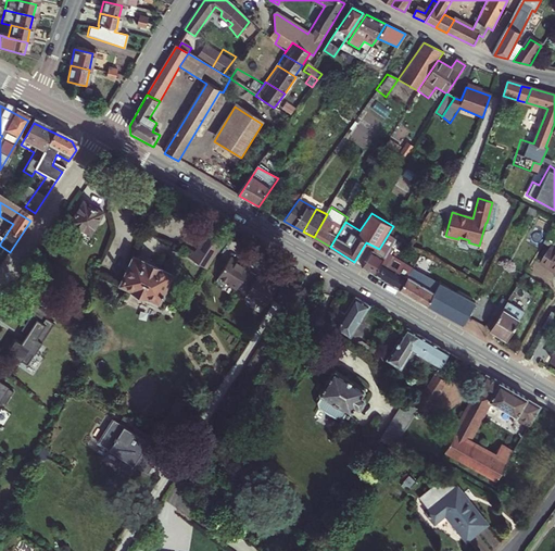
[(68,230),(66,233),(86,245),(99,225),(83,215),(71,233),(68,230)]
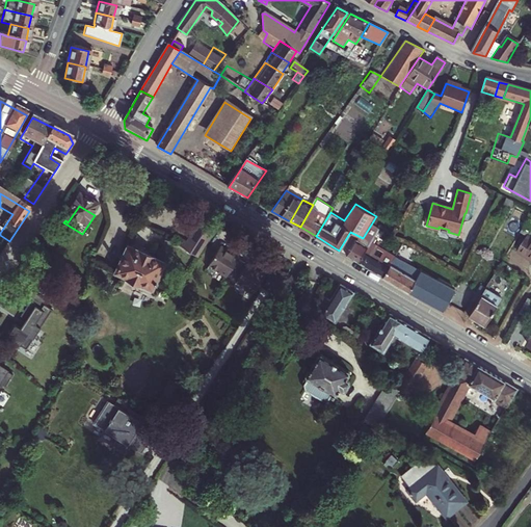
[(530,217),(530,216),(521,232),(526,235),(516,249),(530,258),(530,217)]
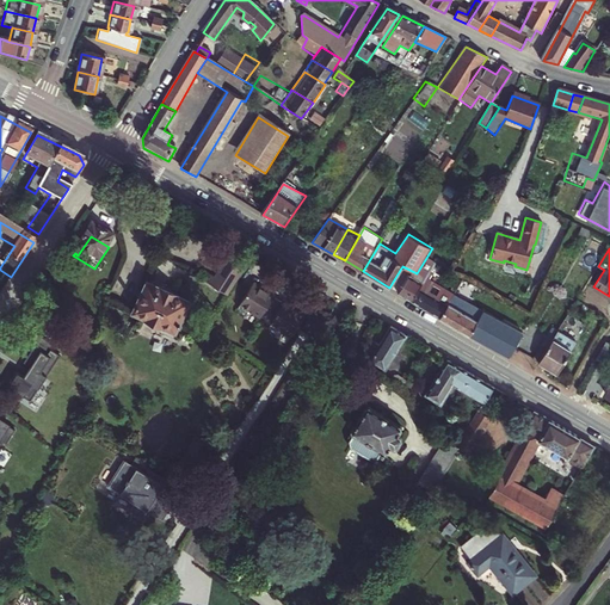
[(245,265),(229,255),(210,286),(226,296),(245,265)]
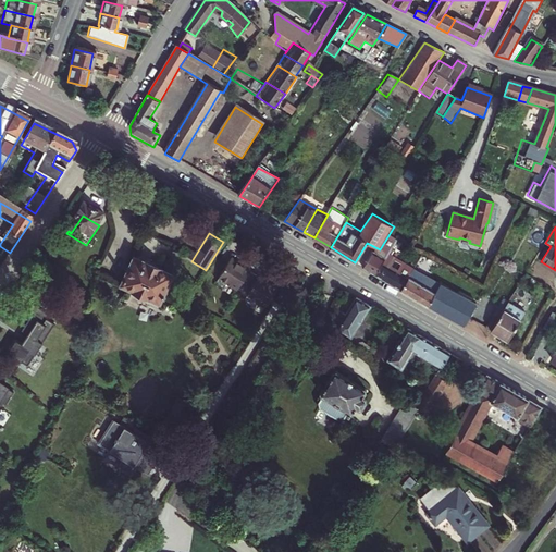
[(362,267),(375,274),(388,253),(381,247),(380,249),(375,247),(362,267)]
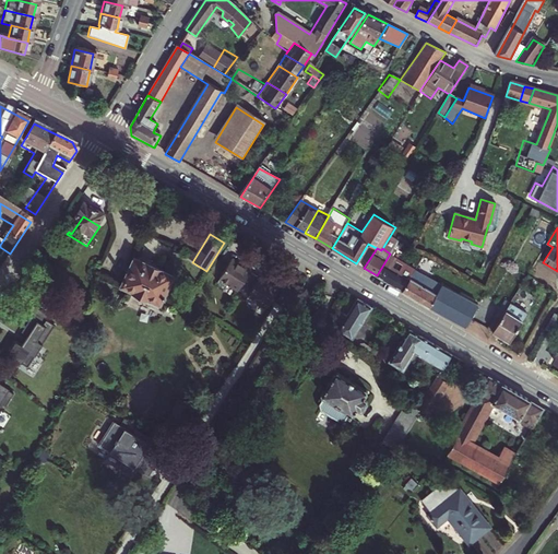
[(377,275),(403,291),(416,269),(390,254),(377,275)]
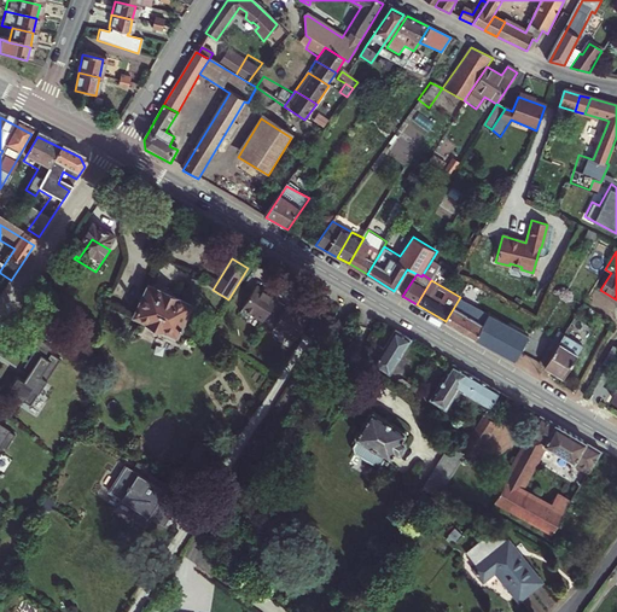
[(278,299),(256,286),(240,313),(252,320),(255,316),(265,321),(278,299)]
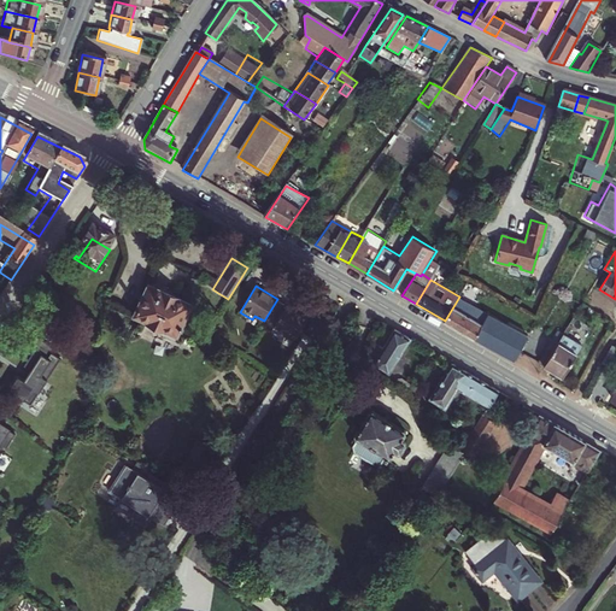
[(145,293),(127,328),(139,335),(135,340),(148,348),(150,345),(163,352),(170,344),(175,346),(182,335),(179,333),(186,317),(145,293)]
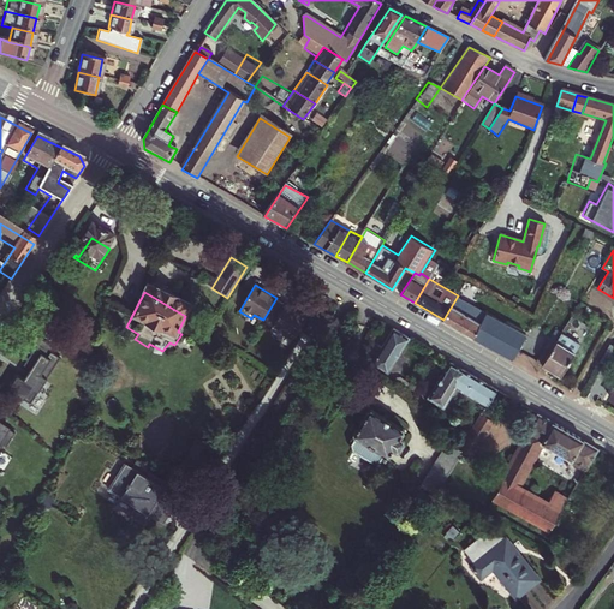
[(443,320),(511,359),(524,335),(458,296),(443,320)]
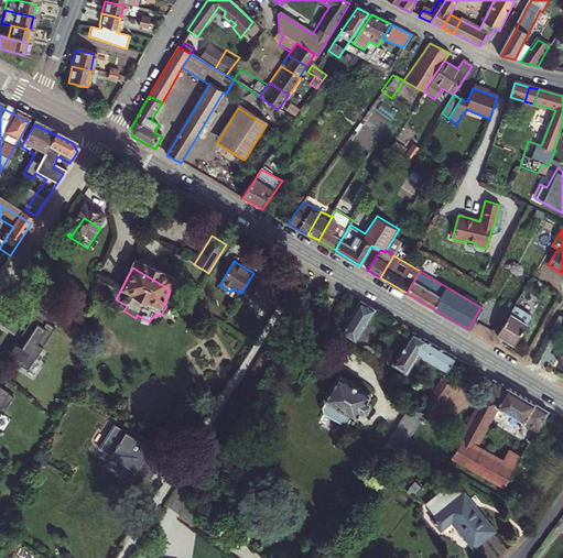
[(253,273),(241,293),(250,298),(262,279),(253,273)]
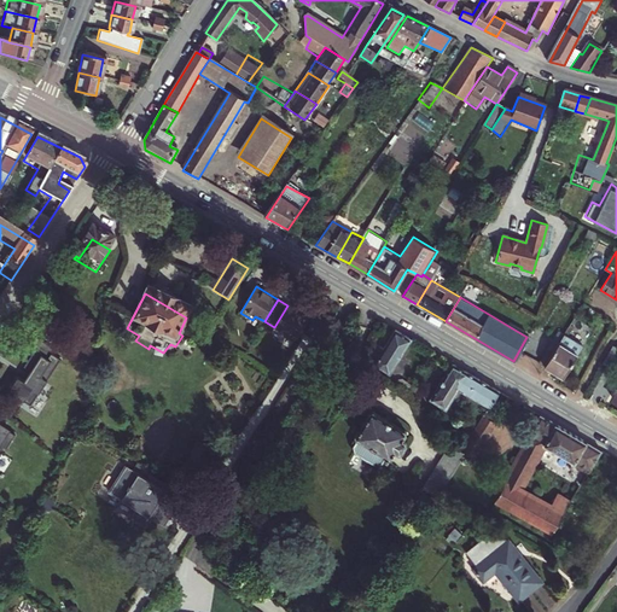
[(309,319),(287,306),(274,327),(272,332),(284,338),(286,334),(296,341),(309,319)]
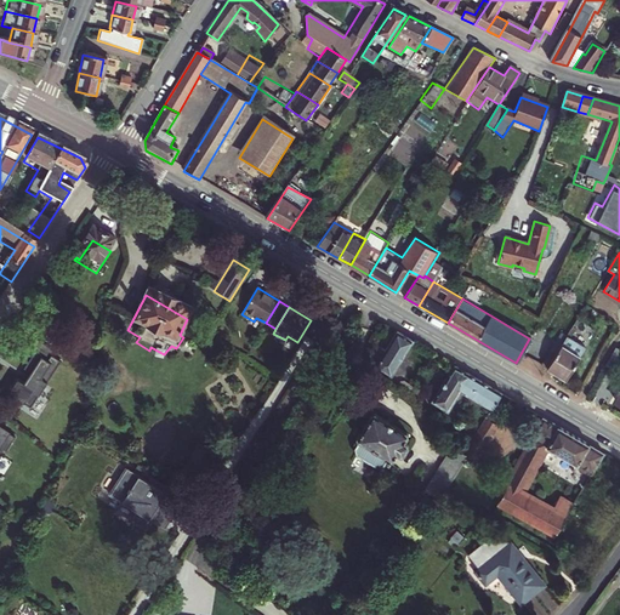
[(546,368),(566,380),(586,347),(567,335),(546,368)]
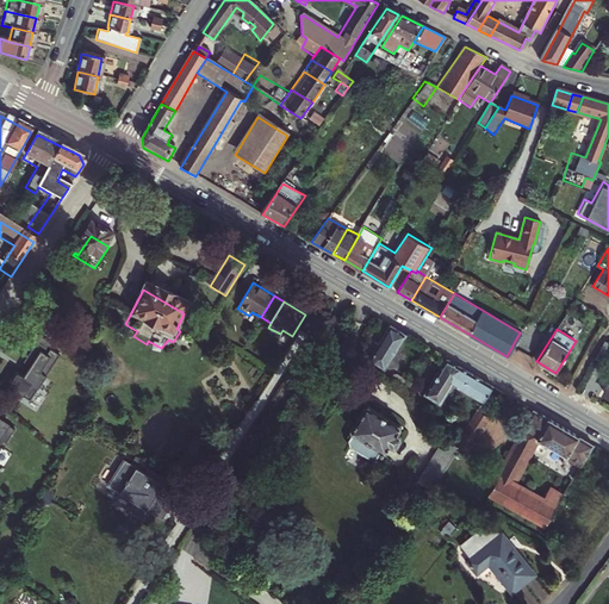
[(53,349),(55,343),(39,332),(32,343),(36,346),(49,354),(53,349)]
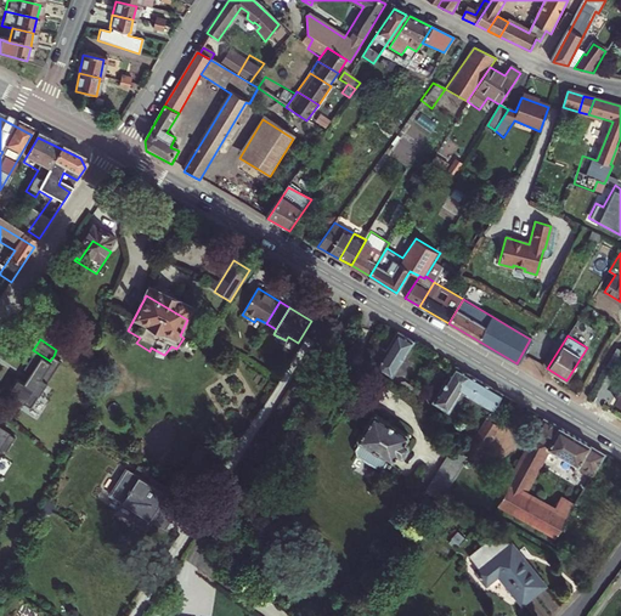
[(367,360),(359,376),(385,393),(410,352),(393,343),(378,367),(367,360)]
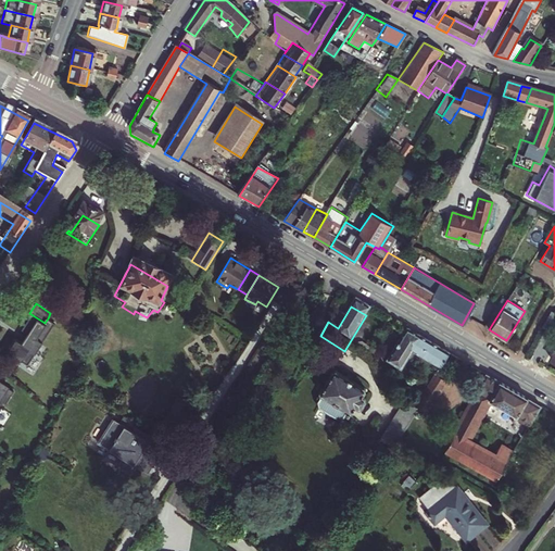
[(553,334),(554,329),(554,314),(553,313),(543,328),(553,334)]
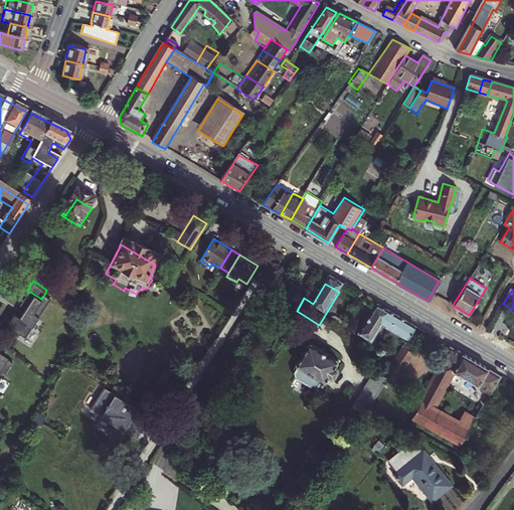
[(8,326),(27,338),(52,300),(44,295),(41,299),(30,292),(21,306),(27,309),(21,317),(16,314),(8,326)]
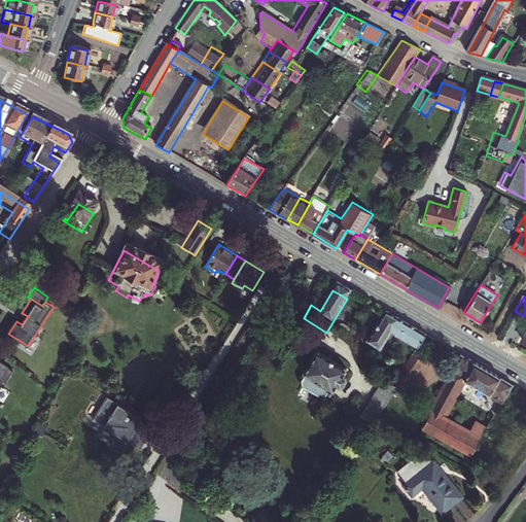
[(382,319),(361,352),(373,360),(385,340),(409,355),(419,341),(382,319)]
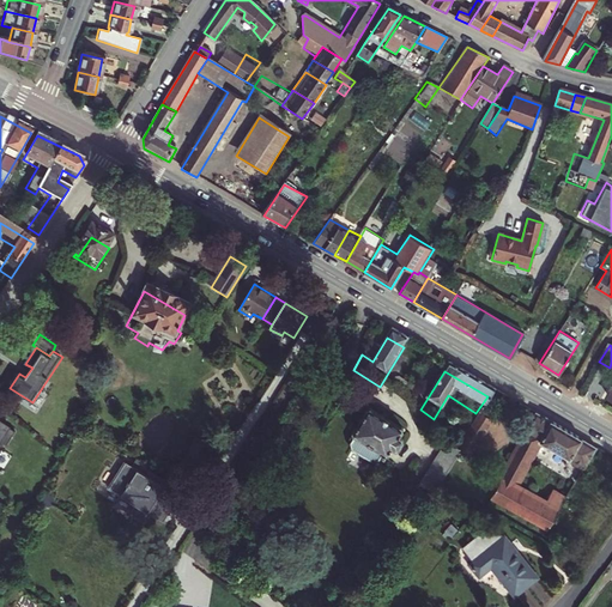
[(0,439),(1,438),(10,444),(19,430),(0,418),(0,456),(5,450),(0,447),(0,439)]
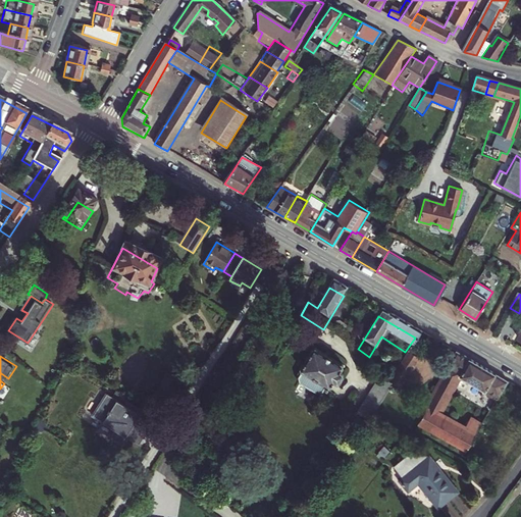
[(316,366),(304,358),(290,381),(294,383),(288,393),(313,408),(314,406),(323,411),(341,380),(322,370),(324,367),(318,364),(316,366)]
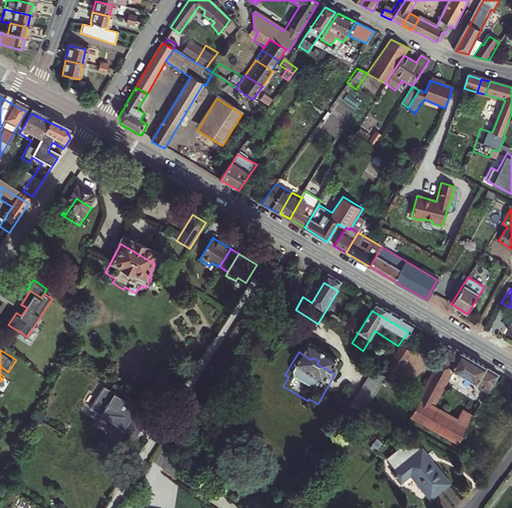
[(481,397),(490,380),(443,352),(404,421),(450,448),(464,424),(452,416),(446,427),(425,414),(445,377),(481,397)]
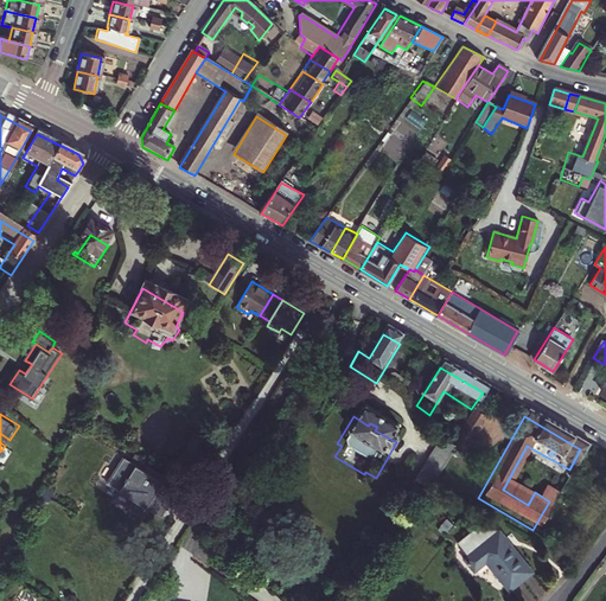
[(442,456),(453,464),(476,428),(464,421),(442,456)]
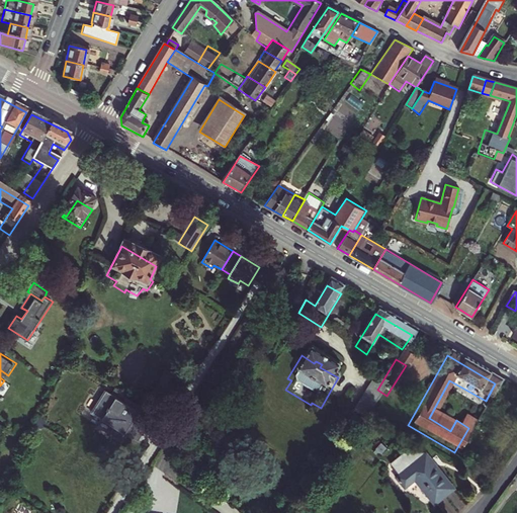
[(337,423),(349,430),(367,398),(356,391),(337,423)]
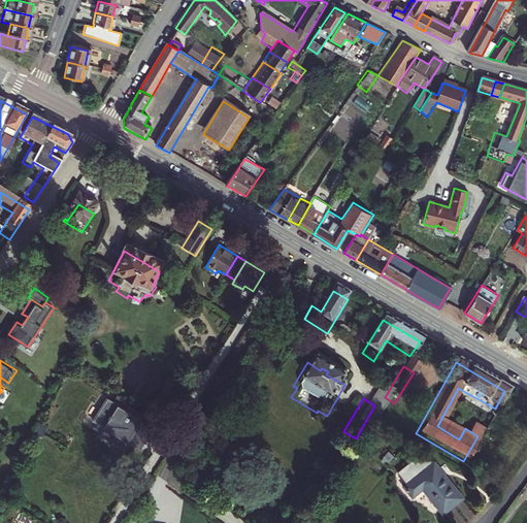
[(105,402),(93,424),(126,444),(139,422),(105,402)]
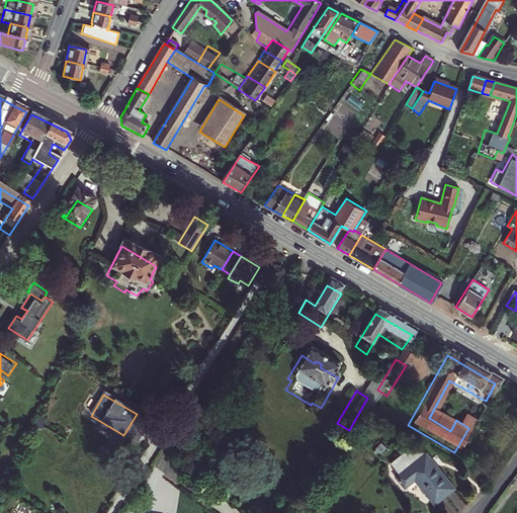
[(382,453),(375,446),(369,451),(376,459),(382,453)]
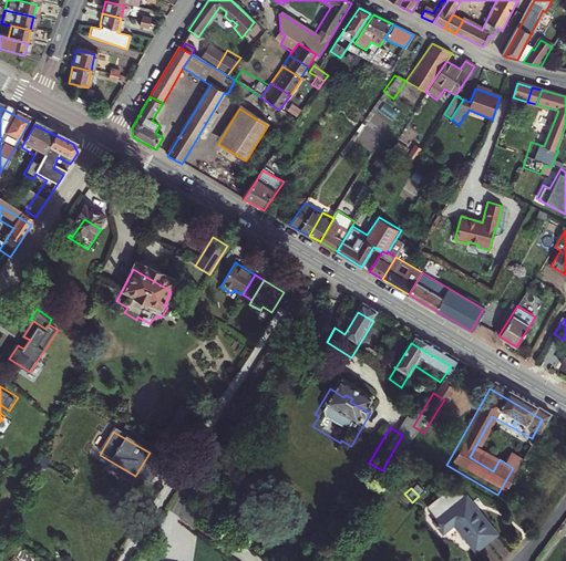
[(459,499),(428,526),(438,537),(446,528),(469,553),(490,536),(459,499)]
